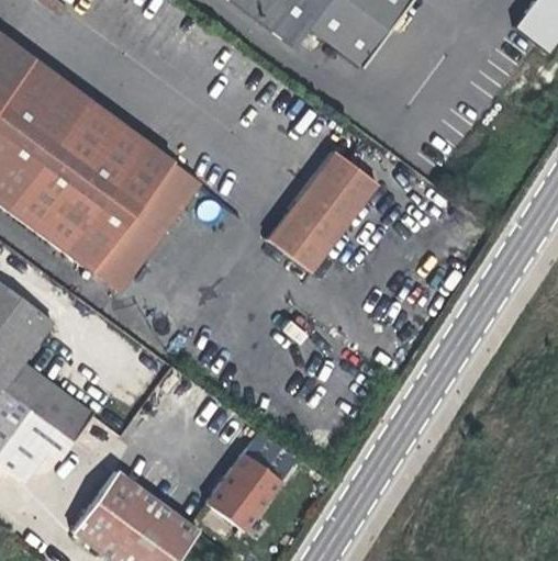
[(234,0),(293,44),(307,26),(359,66),(408,0),(234,0)]
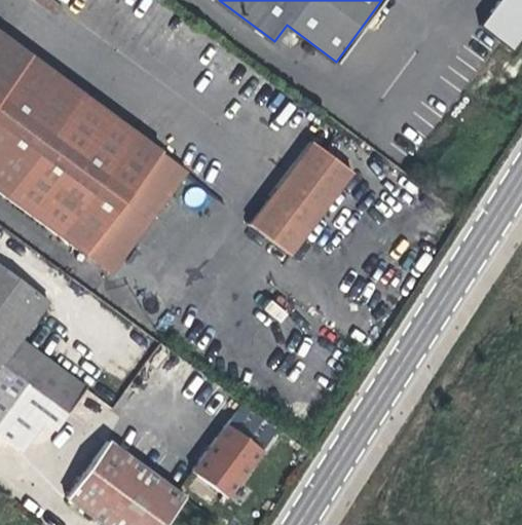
[(500,0),(483,24),(515,47),(521,37),(521,0),(500,0)]
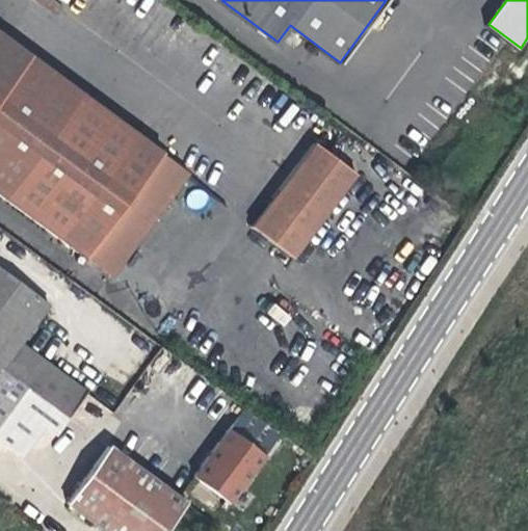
[(0,30),(0,191),(89,257),(89,256),(165,154),(166,153),(0,30)]
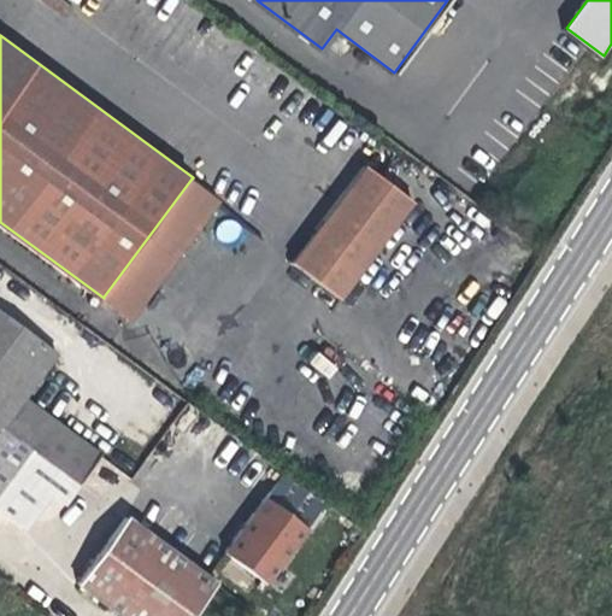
[(368,165),(295,262),(345,299),(417,203),(368,165)]
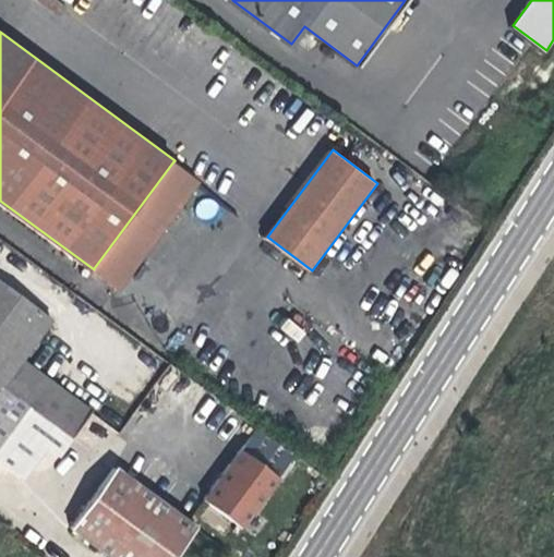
[(200,181),(173,161),(94,268),(120,288),(200,181)]
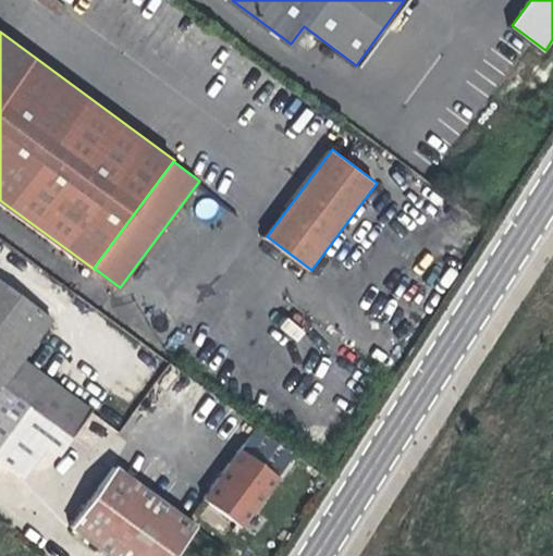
[(0,278),(0,380),(5,384),(76,435),(94,411),(24,360),(54,318),(0,278)]
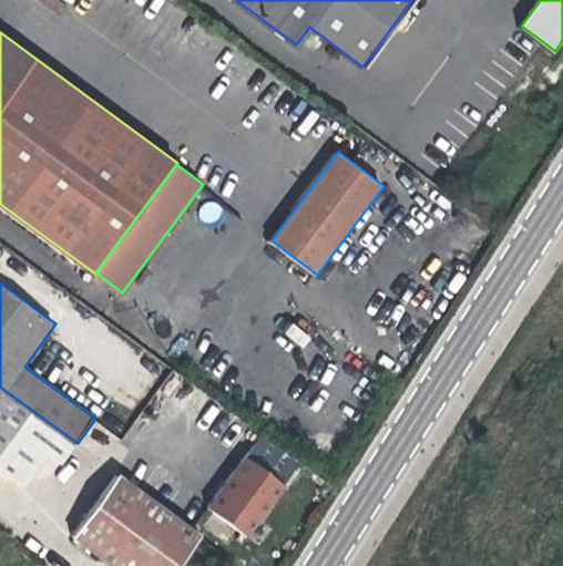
[(247,456),(210,507),(248,536),(286,485),(247,456)]
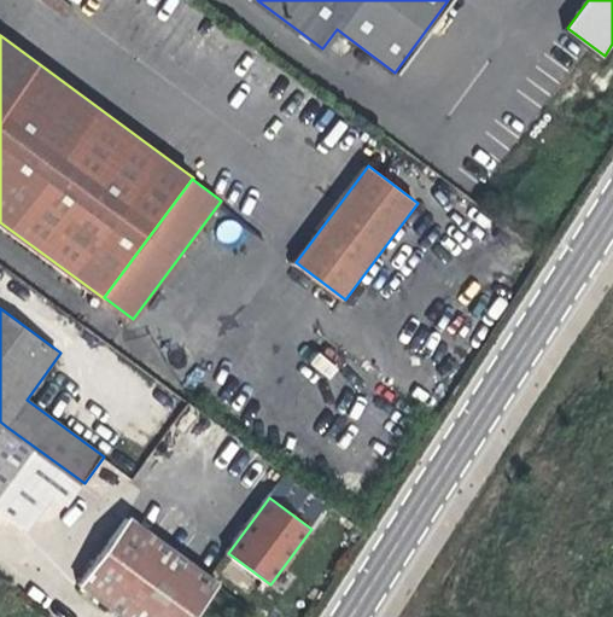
[(196,616),(220,585),(130,518),(82,583),(127,616),(196,616)]
